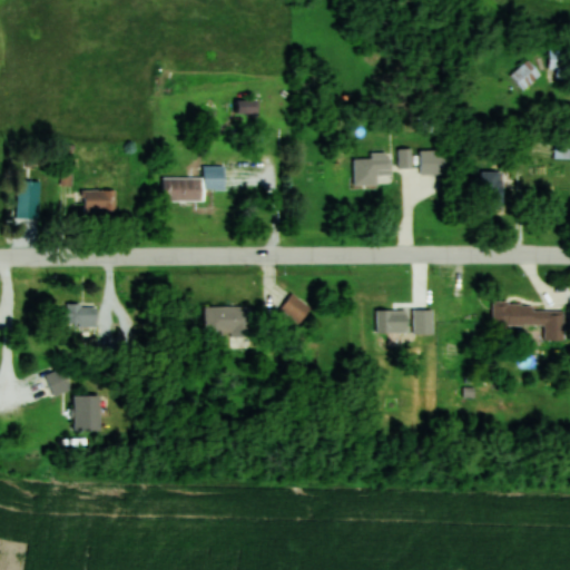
[(568,48),(549,48),(549,78),(568,78),(568,48)]
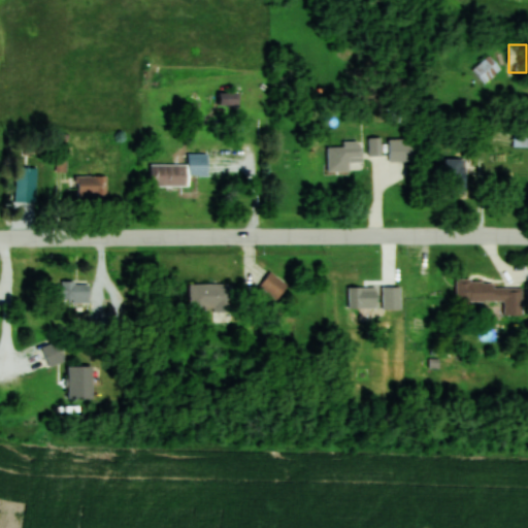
[(501,69),(489,54),(471,69),(485,84),(501,69)]
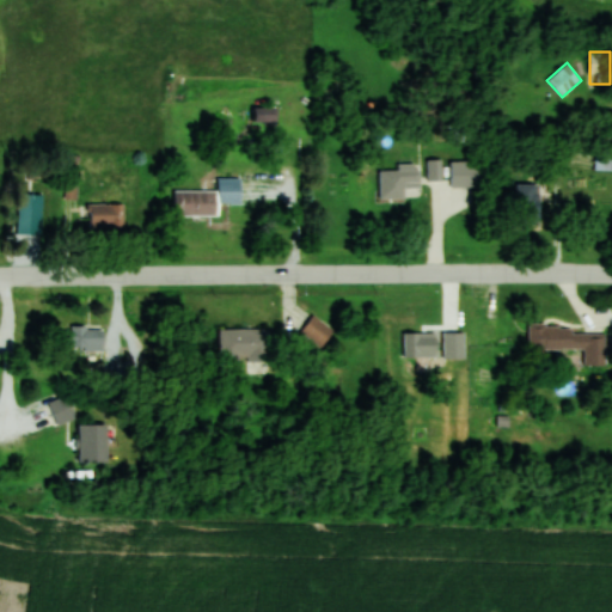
[(440,177),(440,160),(428,160),(428,177),(440,177)]
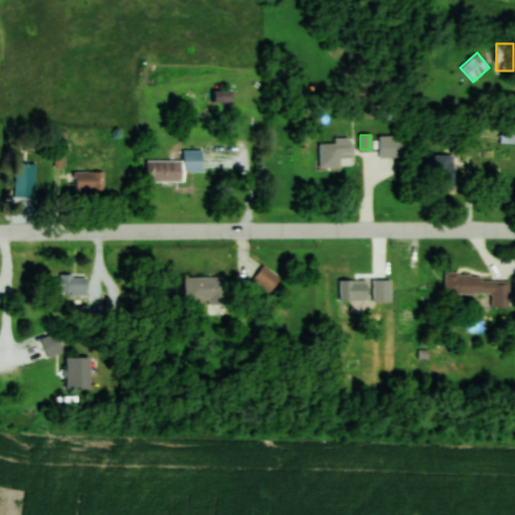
[(405,135),(379,135),(379,157),(405,157),(405,135)]
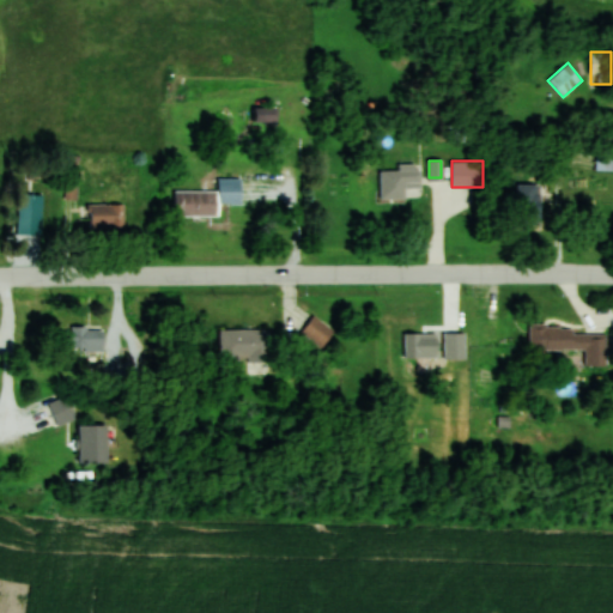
[(380,198),(420,198),(420,163),(398,163),(398,170),(380,170),(380,198)]
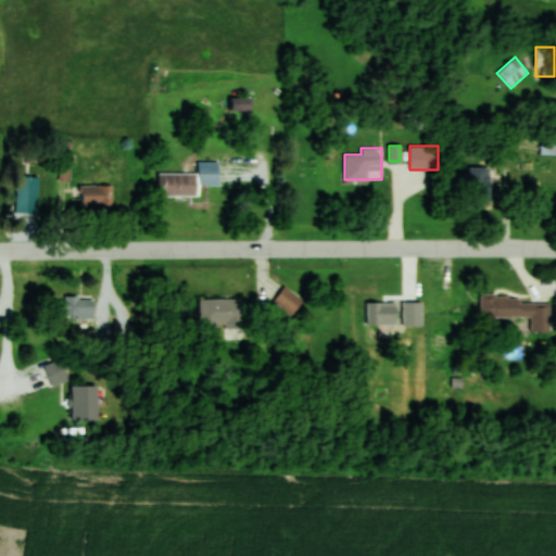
[(469,203),(491,203),(491,165),(469,165),(469,203)]
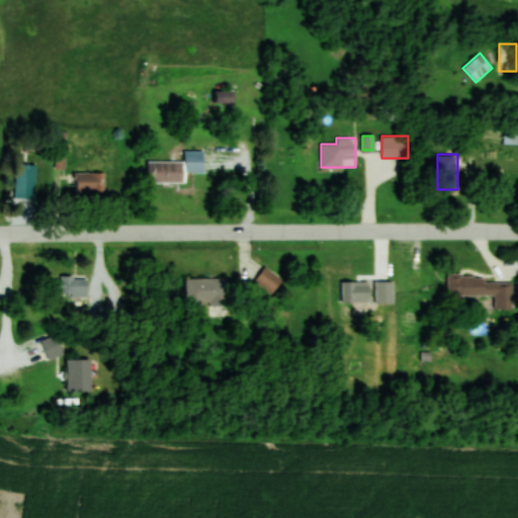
[(147,182),(184,182),(184,161),(147,161),(147,182)]
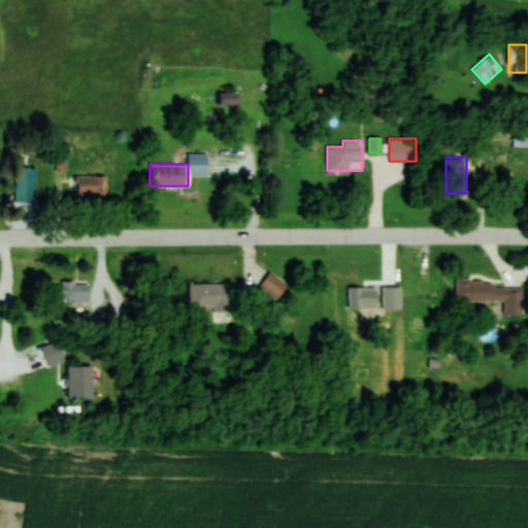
[(15,202),(36,202),(36,167),(15,167),(15,202)]
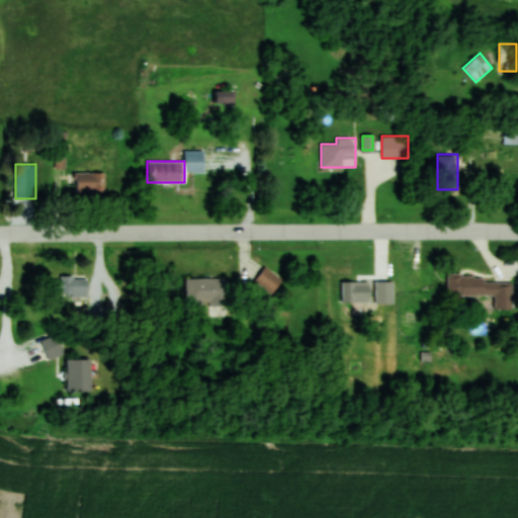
[(105,172),(74,172),(74,192),(105,192),(105,172)]
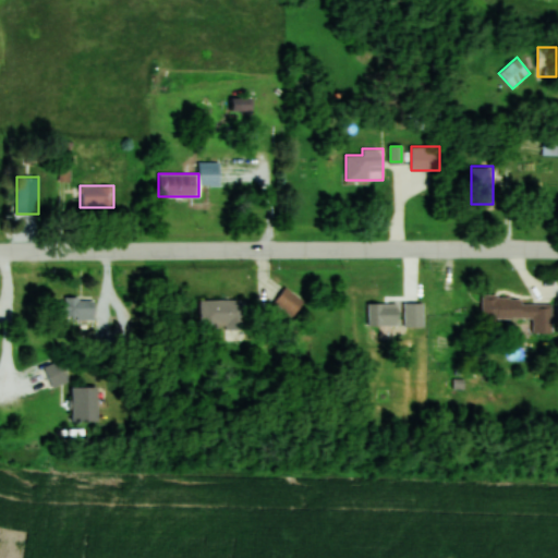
[(304,301),(287,287),(271,304),(290,319),(304,301)]
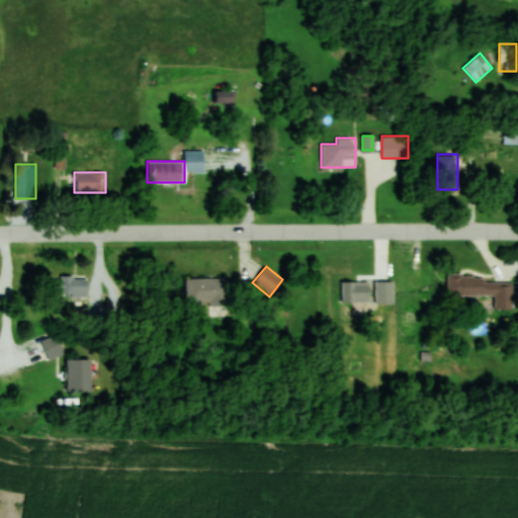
[(494,295),(494,309),(513,309),(513,281),(485,281),(485,275),(449,274),(448,294),(494,295)]
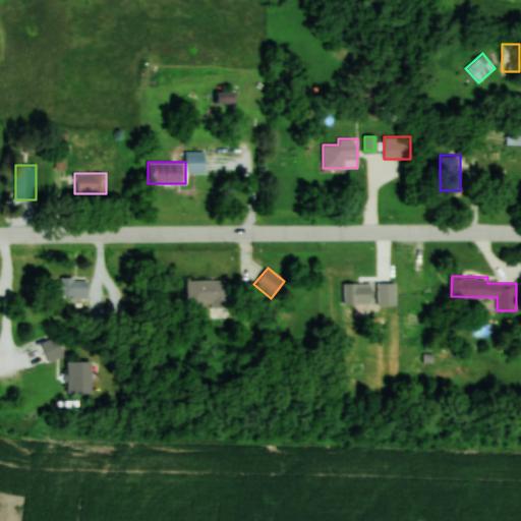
[(89,280),(63,280),(63,295),(89,295),(89,280)]
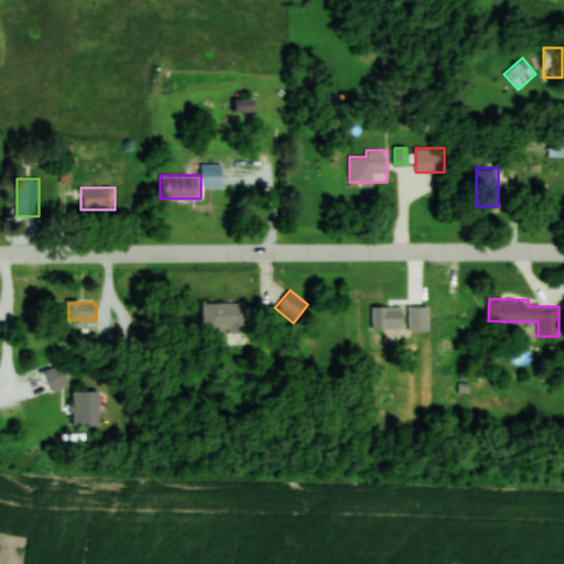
[(248,303),(202,303),(202,332),(248,332),(248,303)]
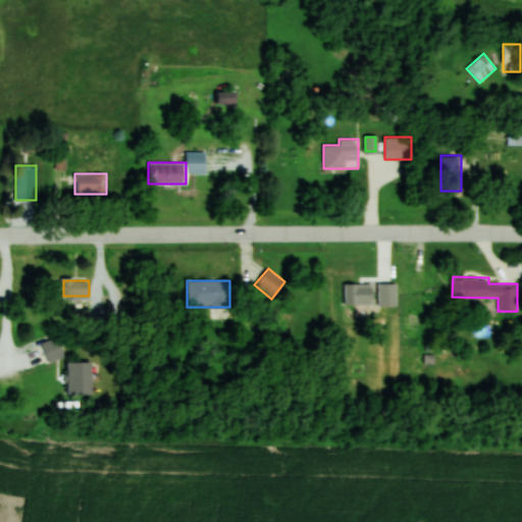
[(372,305),(372,283),(345,282),(344,304),(372,305)]
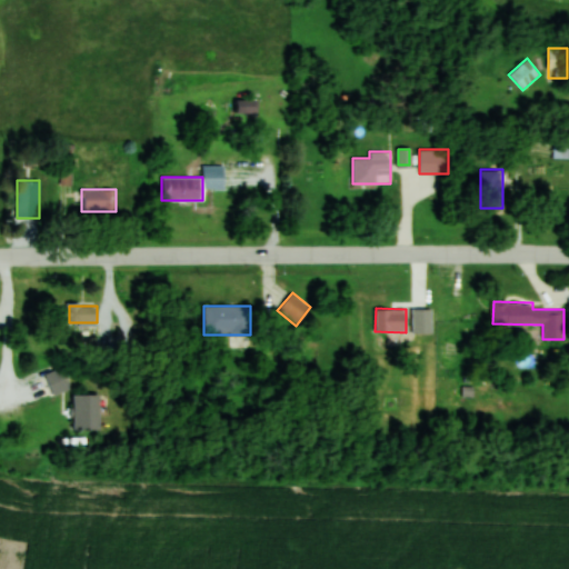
[(55,396),(70,388),(61,367),(45,375),(55,396)]
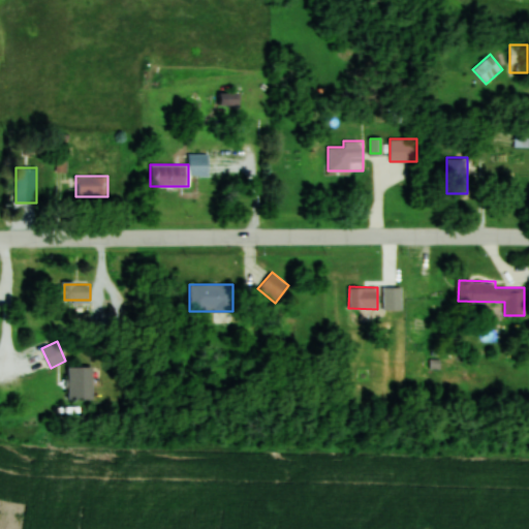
[(68,400),(93,400),(93,371),(68,371),(68,400)]
